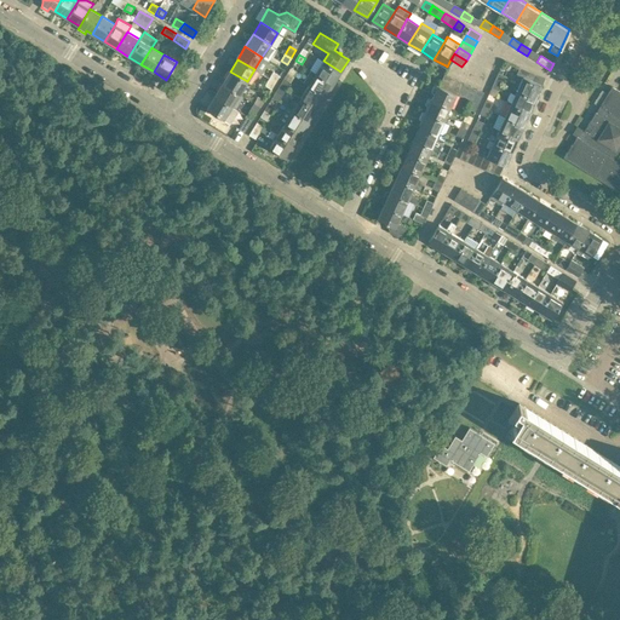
[(296,61),(291,67),(298,72),(302,64),(296,61)]
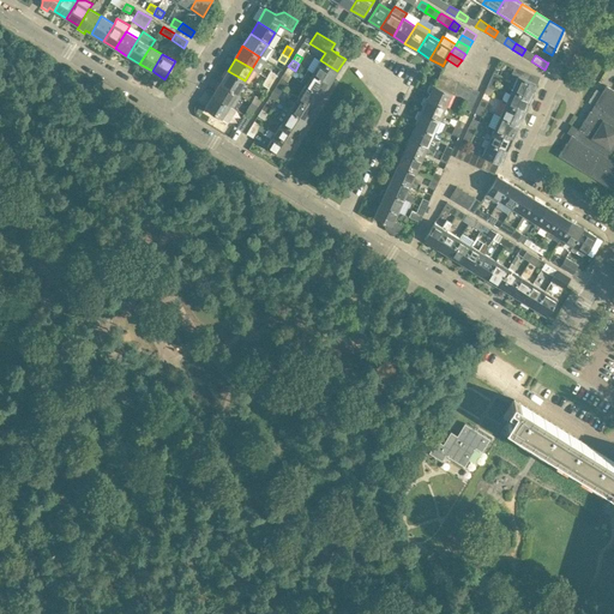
[(330,83),(337,71),(320,60),(313,72),(330,83)]
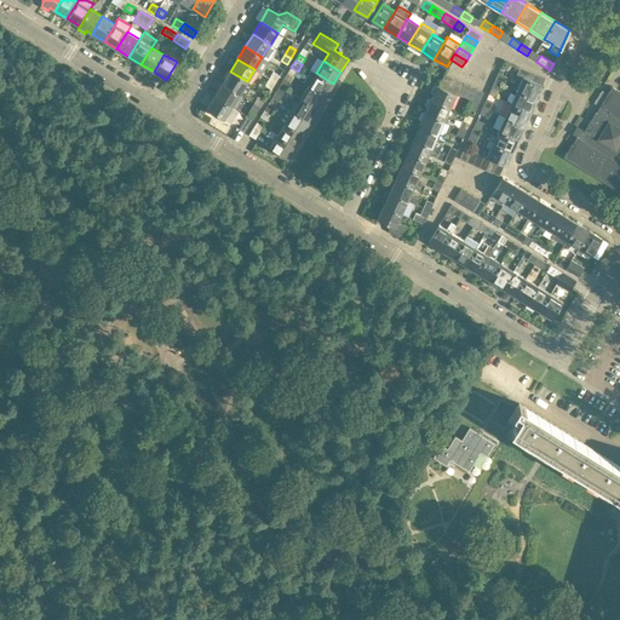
[(517,91),(535,99),(541,85),(530,80),(534,74),(520,67),(515,78),(521,81),(517,91)]
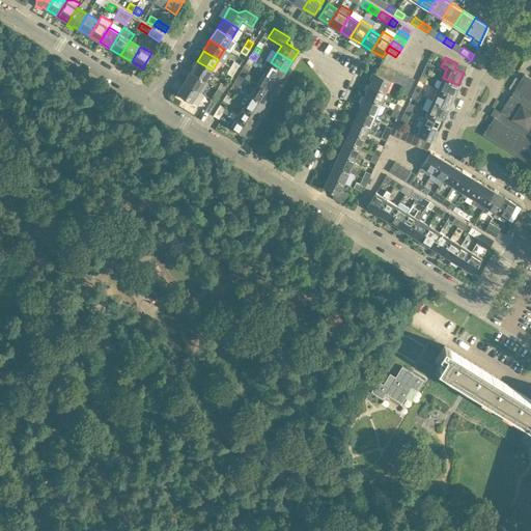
[(285,72),(271,62),(267,60),(259,71),(263,74),(279,82),(285,72)]
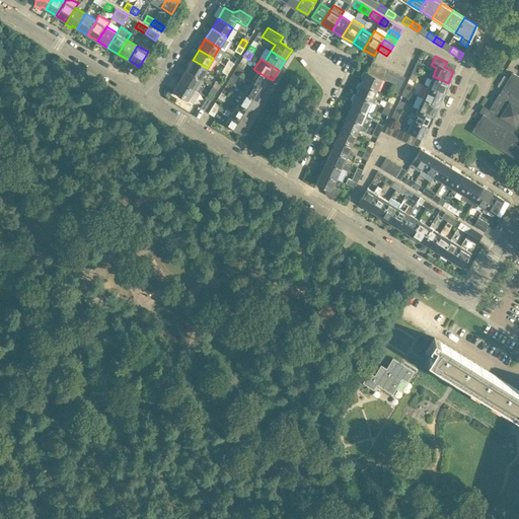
[(207,68),(193,60),(186,70),(200,79),(207,68)]
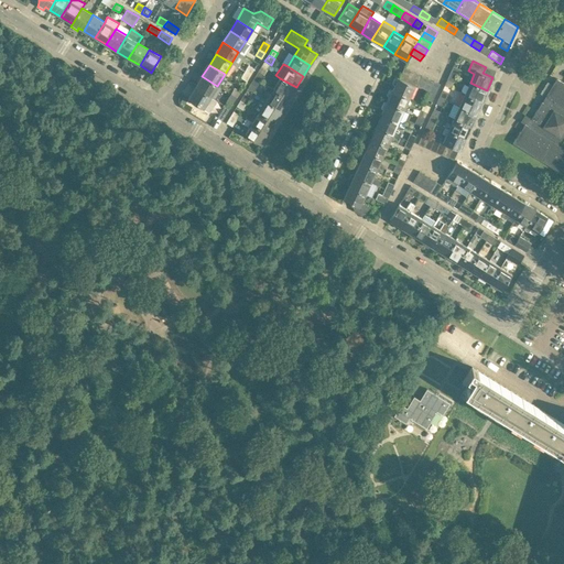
[(249,65),(245,72),(250,75),(255,68),(249,65)]
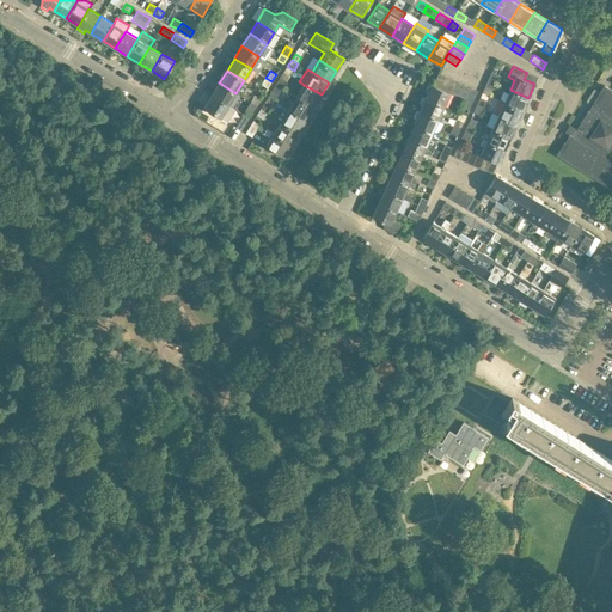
[(491,72),(488,80),(495,83),(499,75),(491,72)]
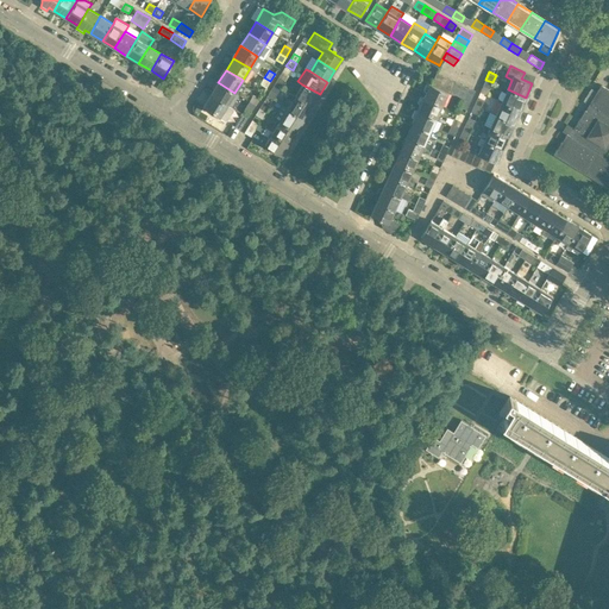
[(437,73),(431,85),(438,88),(443,76),(437,73)]
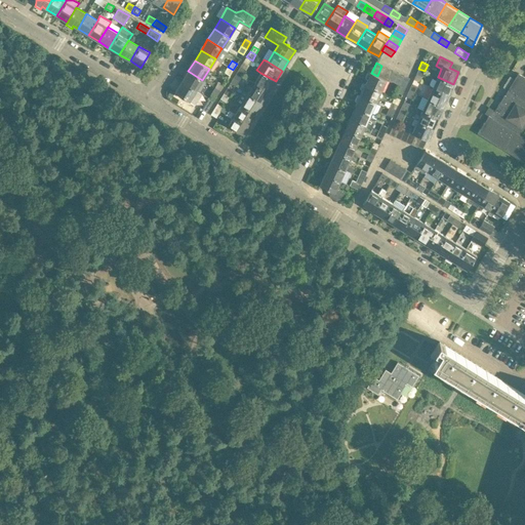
[(381,66),(377,76),(382,78),(388,68),(381,66)]
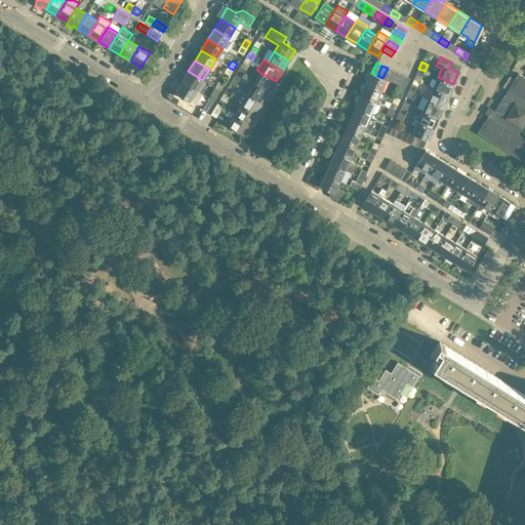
[(230,75),(233,70),(228,67),(225,72),(230,75)]
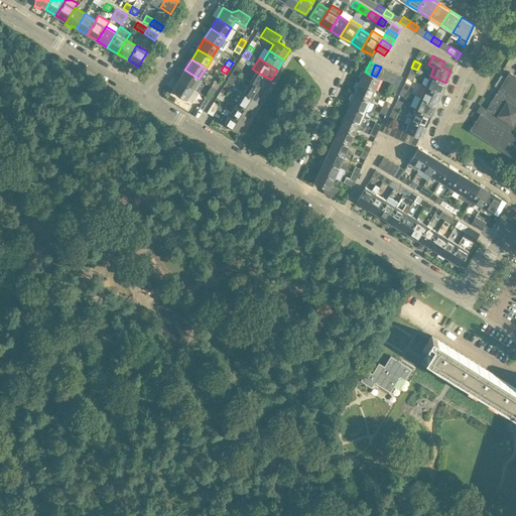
[(237,66),(233,71),(238,75),(242,69),(237,66)]
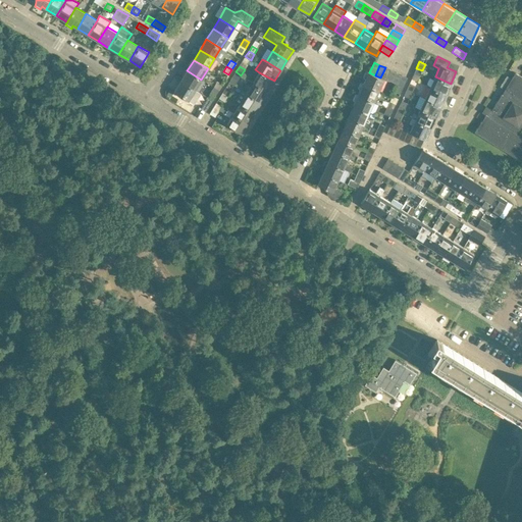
[(383,80),(385,81),(390,70),(385,67),(380,77),(383,80)]
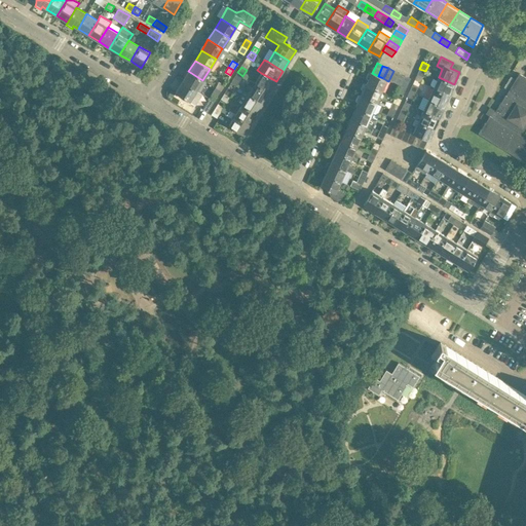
[(419,69),(417,74),(422,77),(425,71),(419,69)]
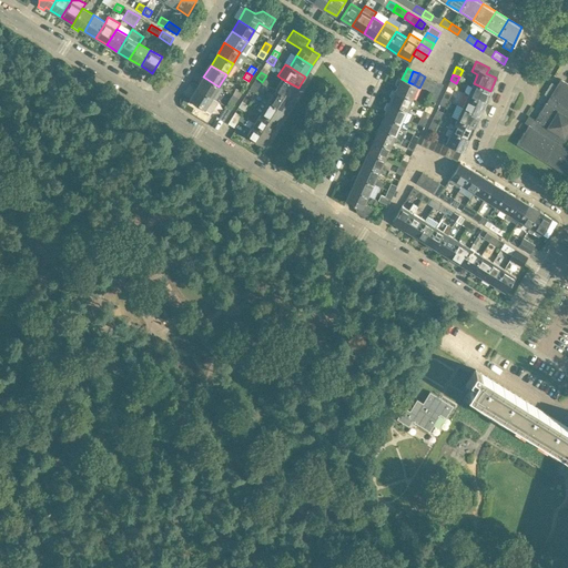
[(212,98),(219,87),(203,77),(196,88),(212,98)]
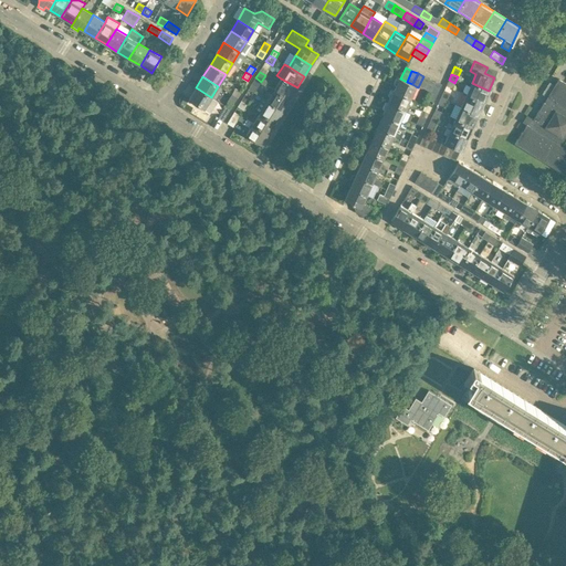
[(429,79),(423,76),(418,87),(425,90),(429,79)]
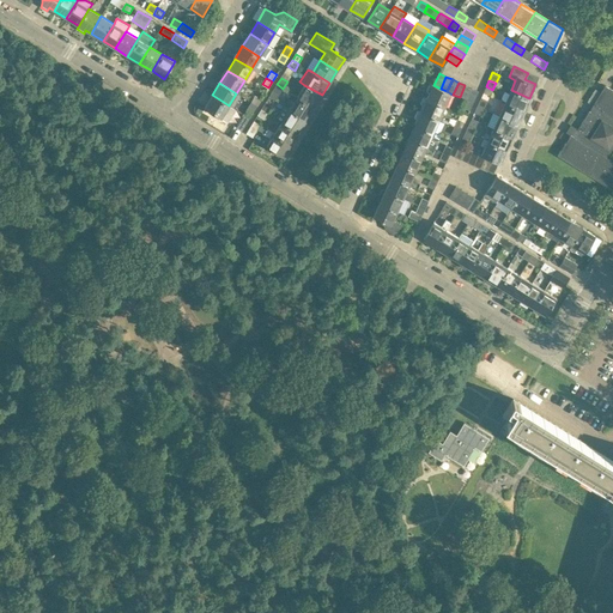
[(279,95),(283,89),(277,84),(273,91),(279,95)]
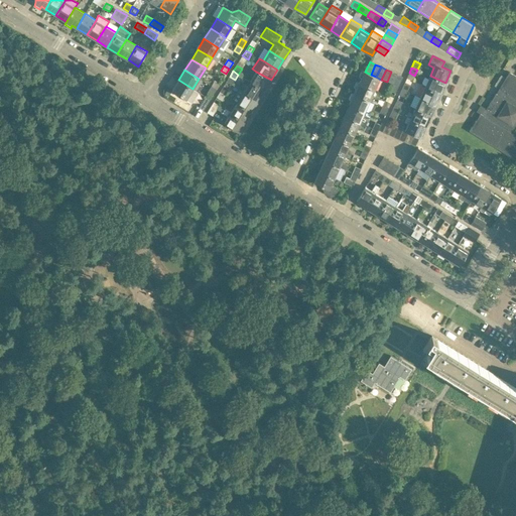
[(264,91),(271,80),(256,72),(250,82),(264,91)]
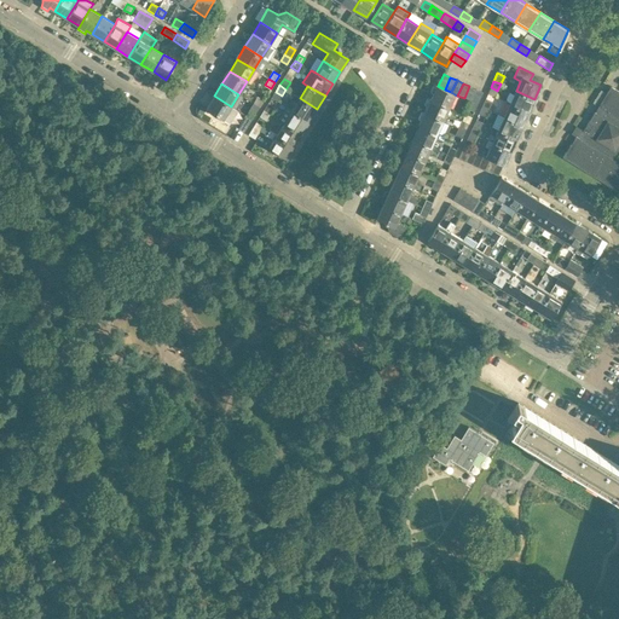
[(445,90),(438,86),(437,86),(433,86),(431,92),(433,94),(431,99),(445,105),(449,108),(455,94),(451,92),(445,90)]
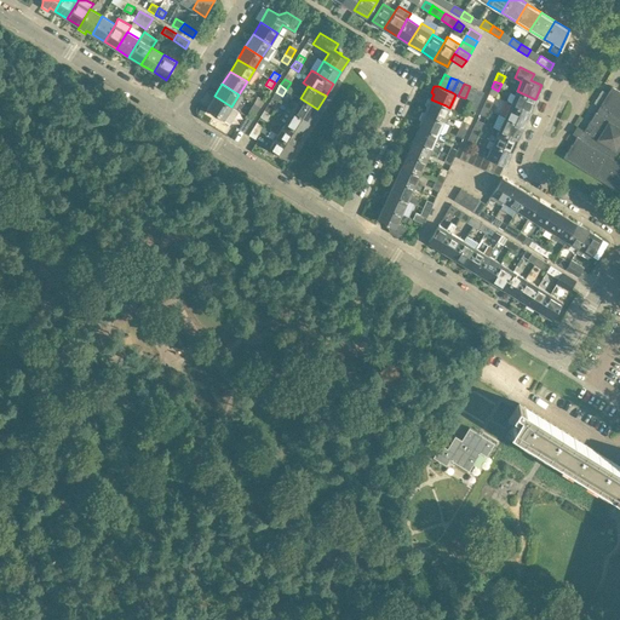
[(470,86),(465,98),(471,101),(477,90),(470,86)]
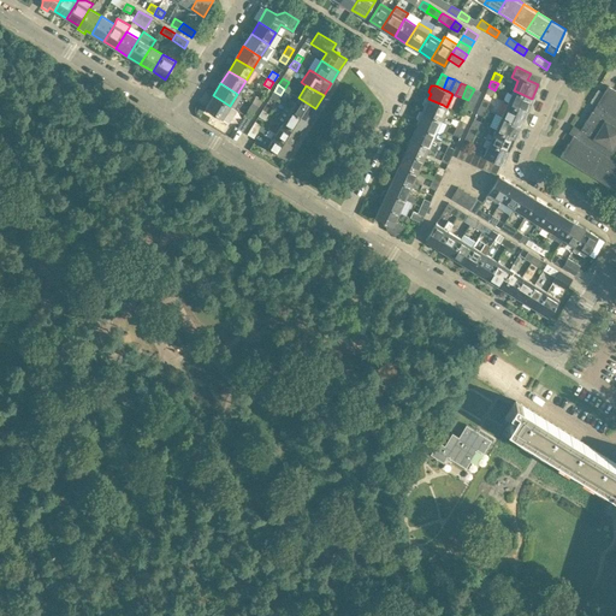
[(614,190),(615,187),(615,90),(608,86),(594,107),(596,108),(593,112),(592,111),(576,137),(573,135),(568,143),(567,146),(560,157),(578,167),(592,176),(614,190)]
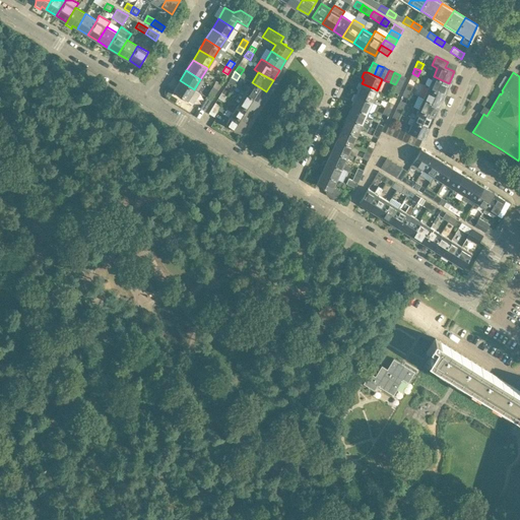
[(400,75),(395,84),(395,85),(401,87),(405,77),(400,75)]
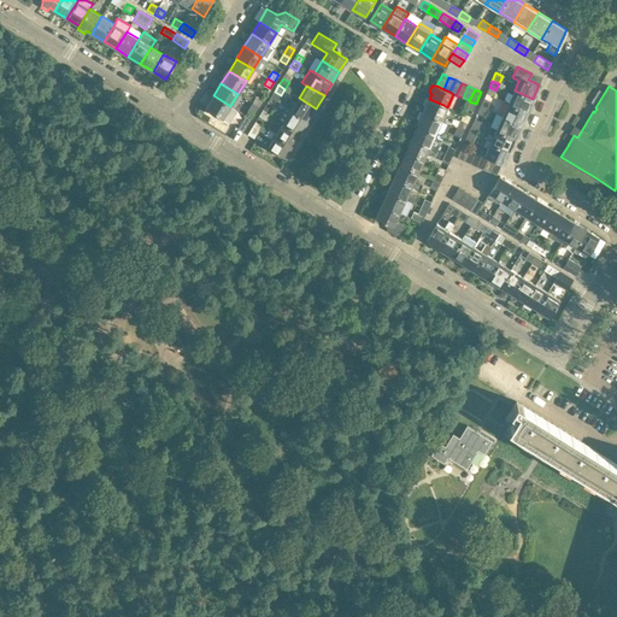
[(515,90),(509,103),(527,111),(533,99),(515,90)]
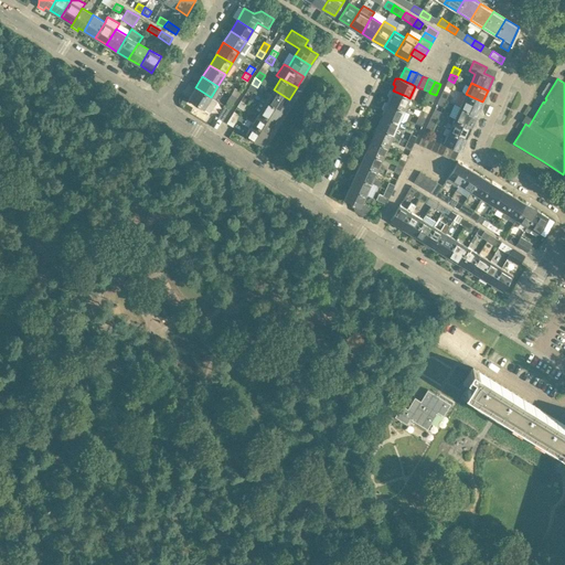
[(272,94),(267,100),(283,110),(289,99),(274,89),(268,86),(266,89),(272,94)]
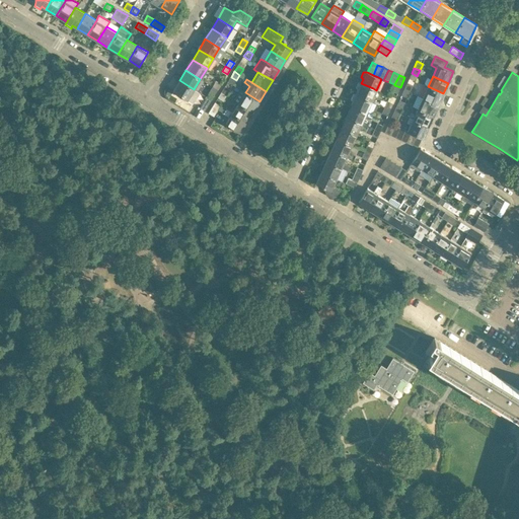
[(200,92),(194,89),(179,80),(173,91),(188,99),(187,101),(192,103),(193,102),(194,103),(200,92)]
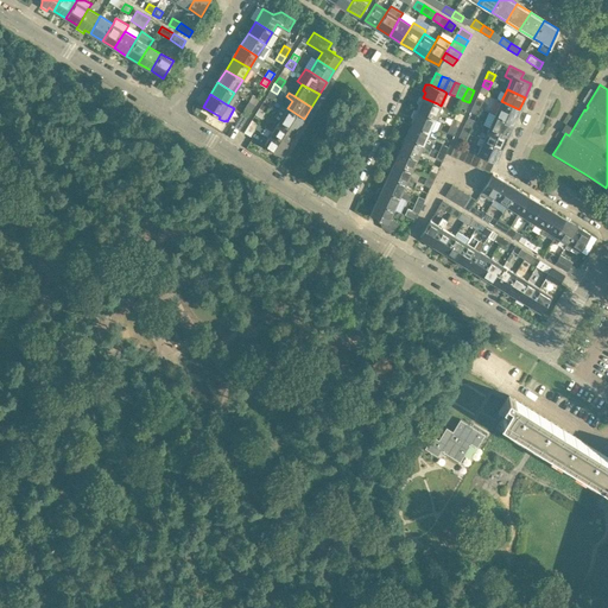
[(253,94),(249,101),(255,105),(259,97),(253,94)]
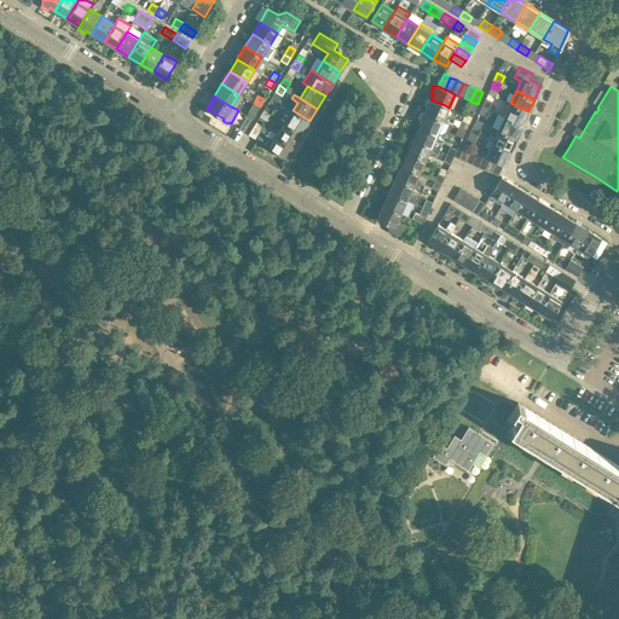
[(449,108),(445,105),(431,99),(427,99),(424,104),(427,108),(424,113),(444,121),(445,117),(449,108)]
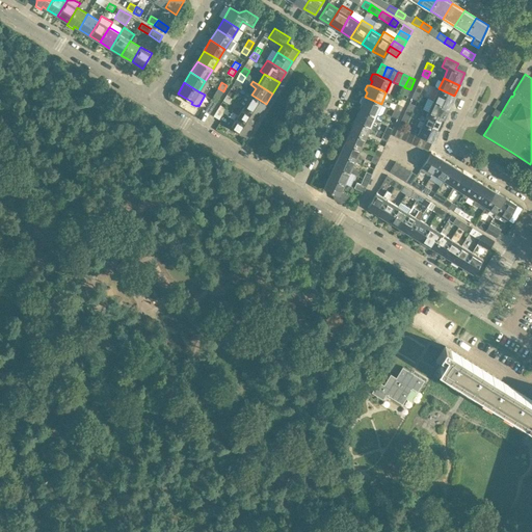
[(417,85),(414,91),(420,95),(423,88),(417,85)]
